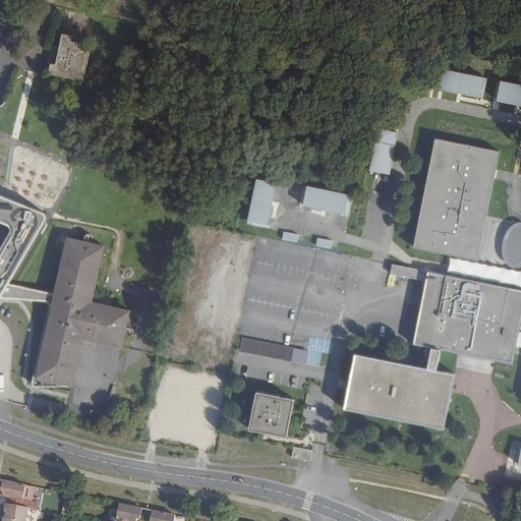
[(59,34),(57,46),(50,45),(45,74),(81,80),(88,44),(67,41),(69,36),(59,34)]
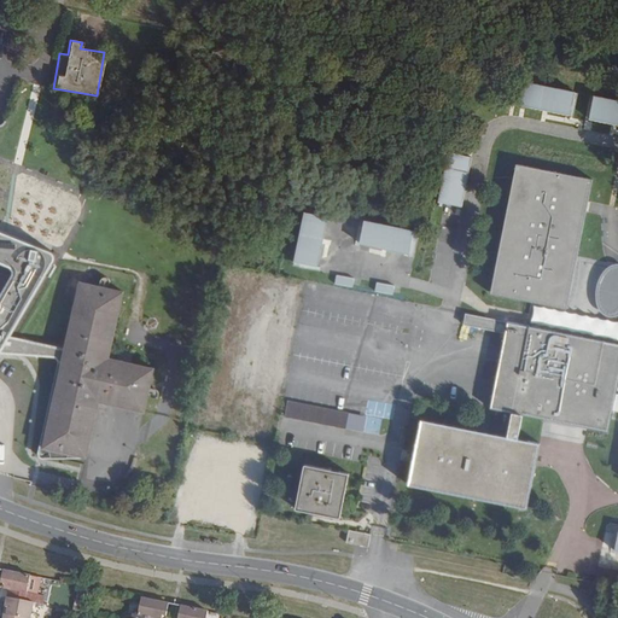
[(572,115),(577,92),(528,81),(523,105),(572,115)]
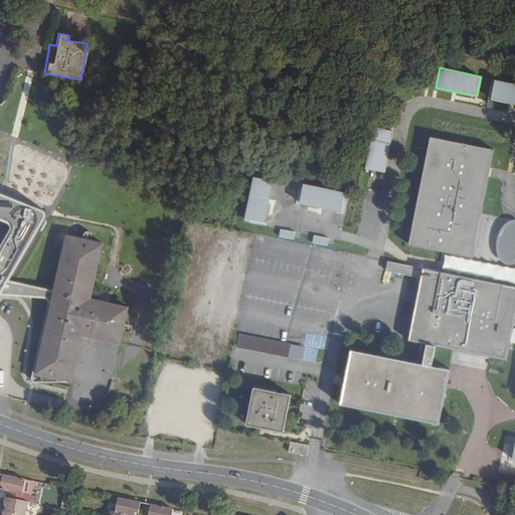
[(514,103),(514,82),(496,79),(492,99),(514,103)]
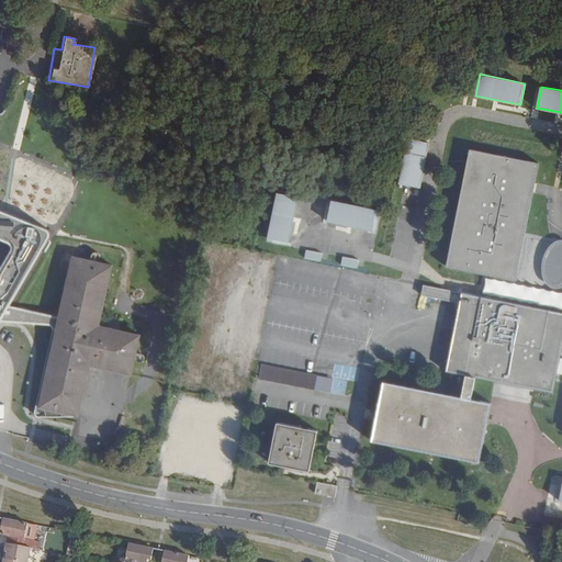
[(429,143),(408,139),(400,184),(420,189),(429,143)]
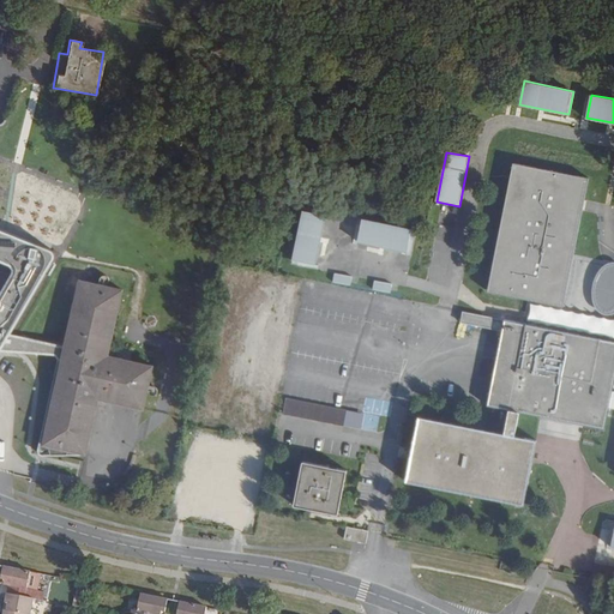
[(513,163),(488,292),(541,301),(565,306),(584,206),(589,178),(513,163)]
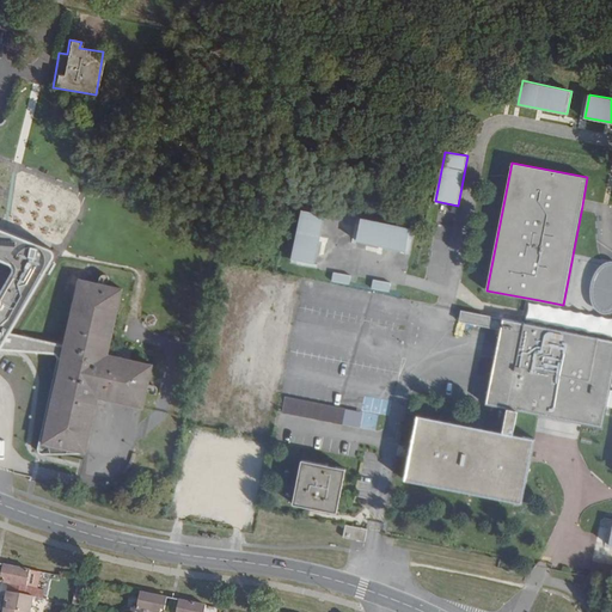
[(314,263),(325,214),(301,209),(292,258),(314,263)]
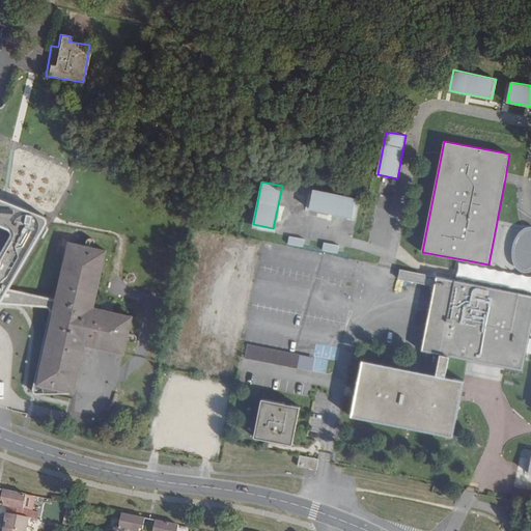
[(353,218),(357,198),(313,189),(309,208),(353,218)]
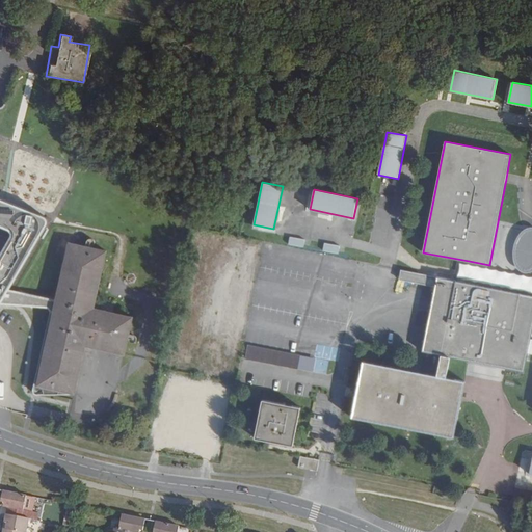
[(52,338),(49,337),(38,384),(75,393),(86,346),(125,354),(133,319),(94,310),(106,253),(70,244),(57,302),(7,291),(26,259),(45,228),(47,224),(48,222),(48,221),(47,219),(46,218),(43,217),(23,209),(0,200),(0,303),(58,309),(52,338)]
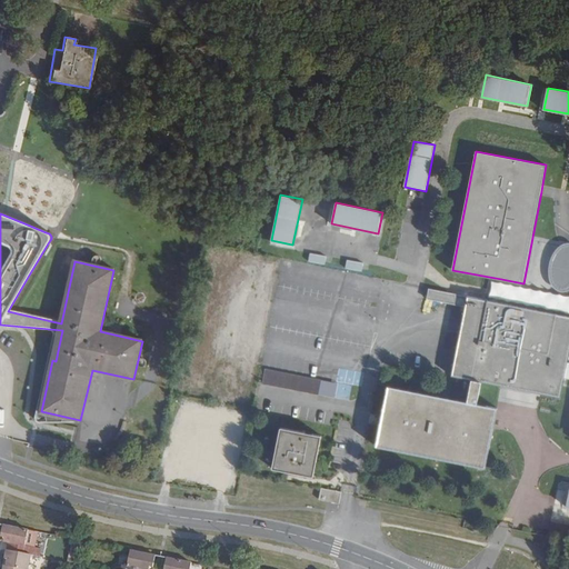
[(560,287),(562,288),(566,288),(568,287),(568,286),(568,250),(566,251),(563,251),(561,253),(559,256),(557,259),(556,261),(553,267),(553,268),(553,271),(553,275),(555,279),(556,282),(558,285),(560,287)]
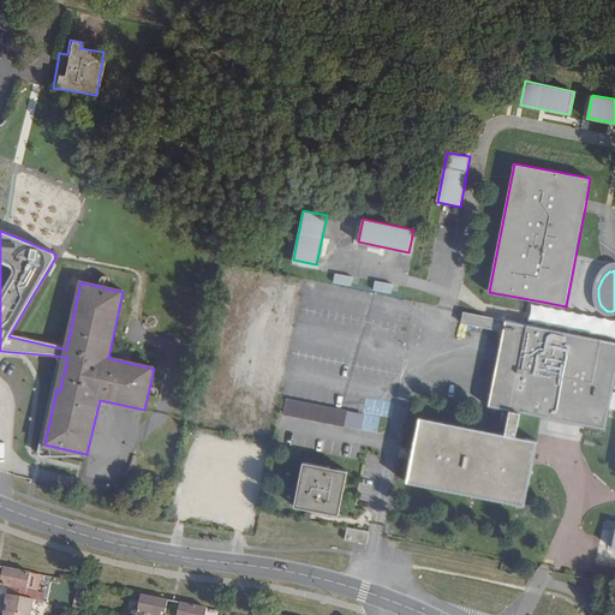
[(353,276),(335,273),(333,281),(351,285),(353,276)]
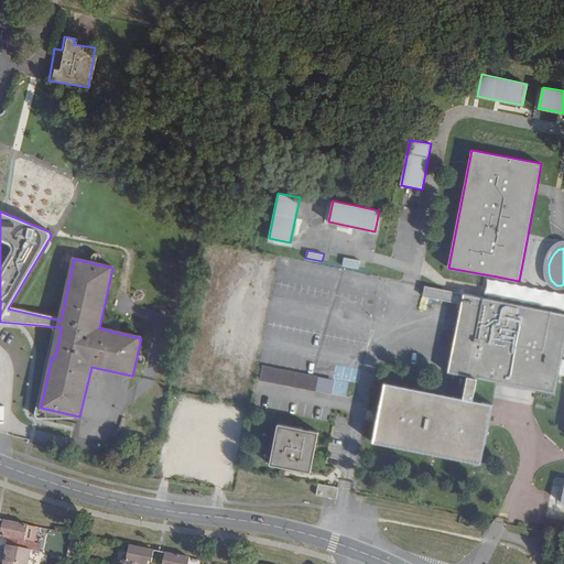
[(360,260),(344,257),(343,266),(358,269),(360,260)]
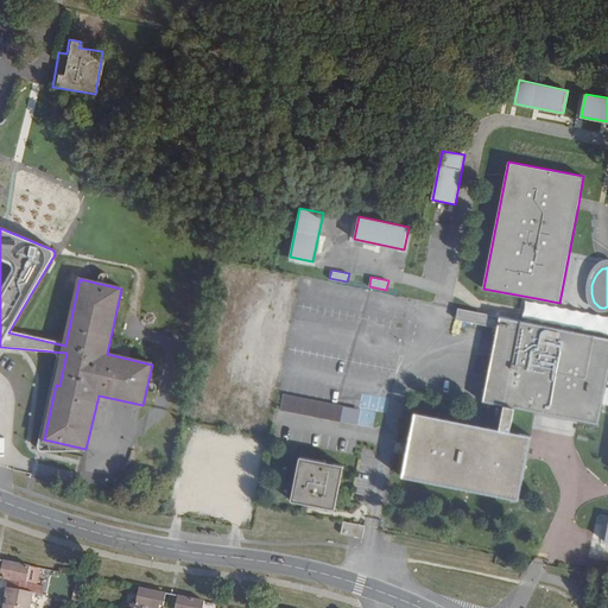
[(496,328),(482,403),(505,407),(500,430),(511,431),(514,409),(545,415),(565,418),(599,425),(603,403),(607,403),(607,381),(607,379),(607,339),(589,335),(568,331),(525,323),(458,309),(456,320),(496,328)]
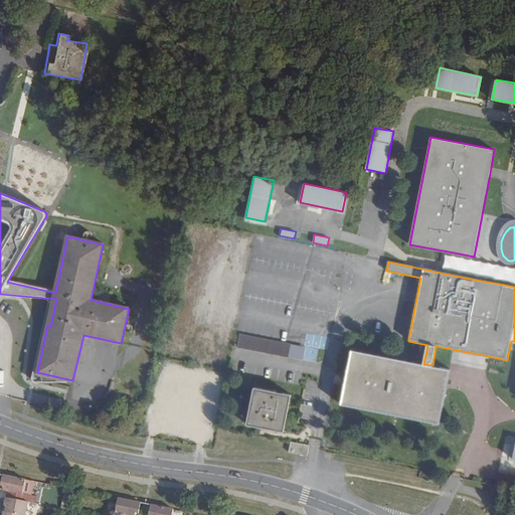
[(291,344),(239,334),(236,347),(288,357),(291,344)]
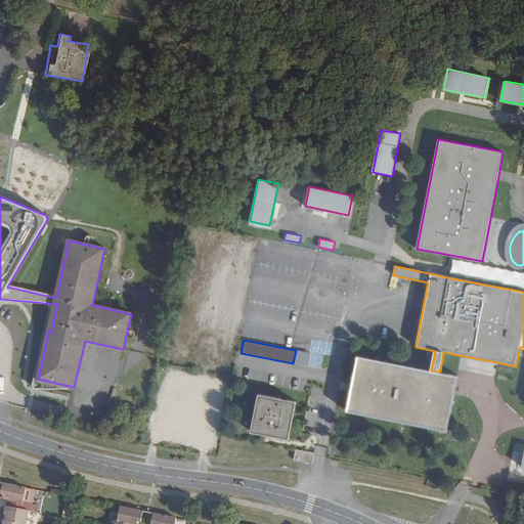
[(431,370),(357,356),(352,387),(347,410),(447,430),(455,389),(457,376),(440,372),(431,370)]
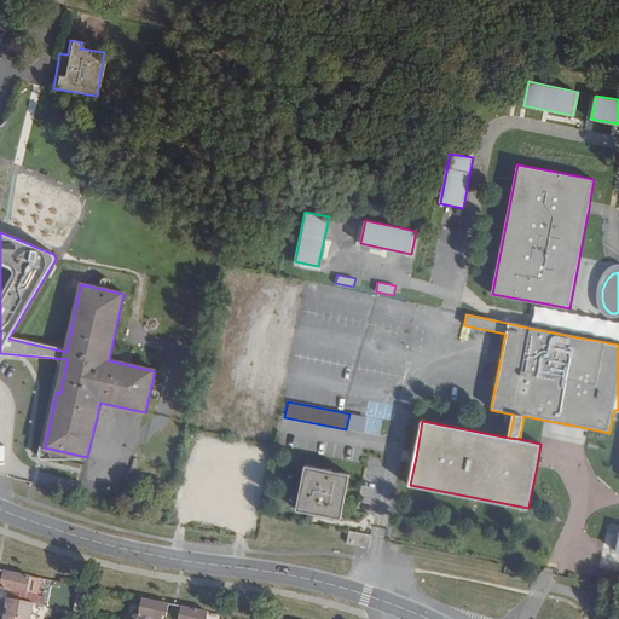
[(342,516),(351,473),(306,464),(298,508),(342,516)]
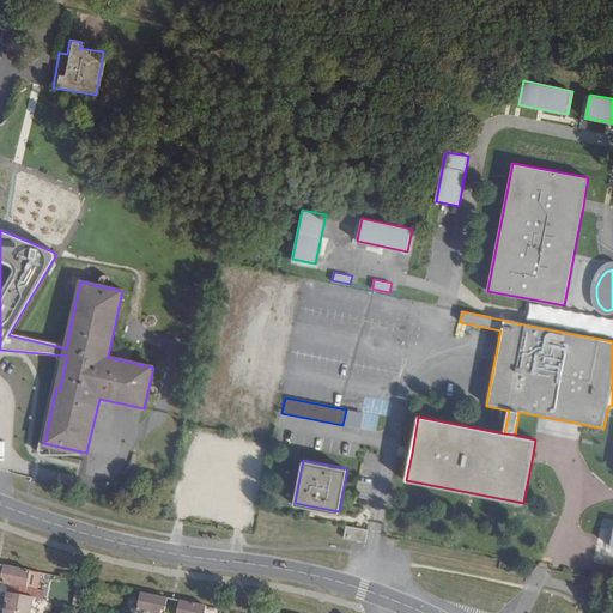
[(365,542),(368,530),(346,526),(344,539),(365,542)]
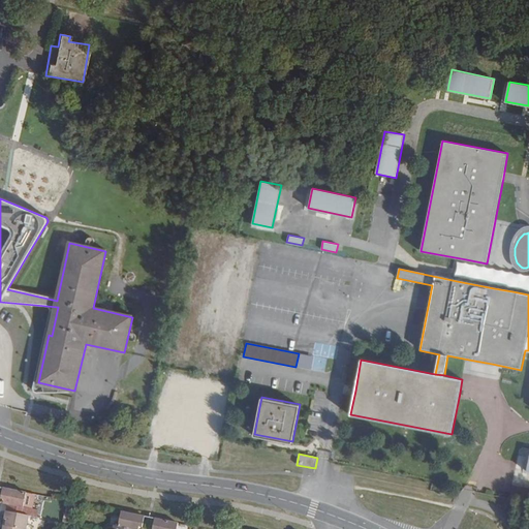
[(34,495),(25,493),(2,488),(0,497),(0,498),(3,499),(2,504),(6,505),(11,506),(10,512),(26,516),(29,517),(36,518),(38,510),(31,509),(34,495)]
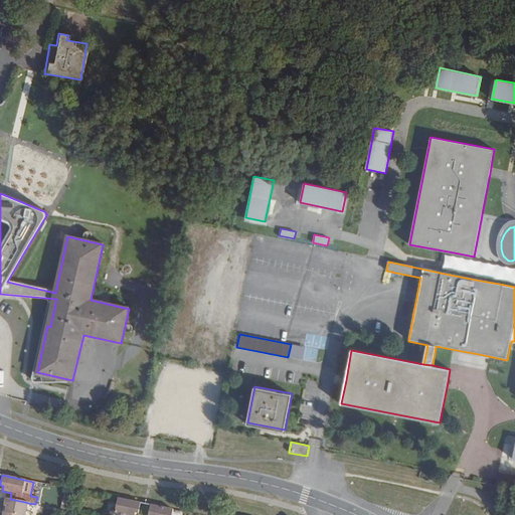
[(25,514),(28,503),(25,502),(10,499),(5,498),(4,506),(7,507),(6,514),(8,514),(7,514),(25,514)]
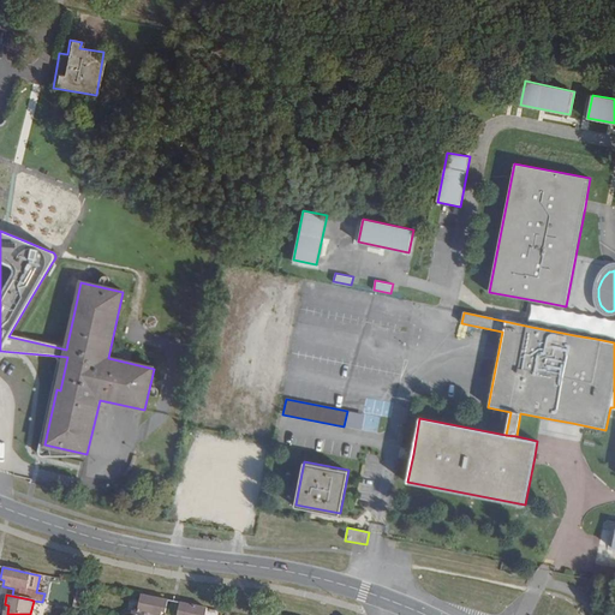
[(132,611),(131,614),(160,614),(161,613),(165,613),(167,601),(141,595),(137,613),(132,611)]
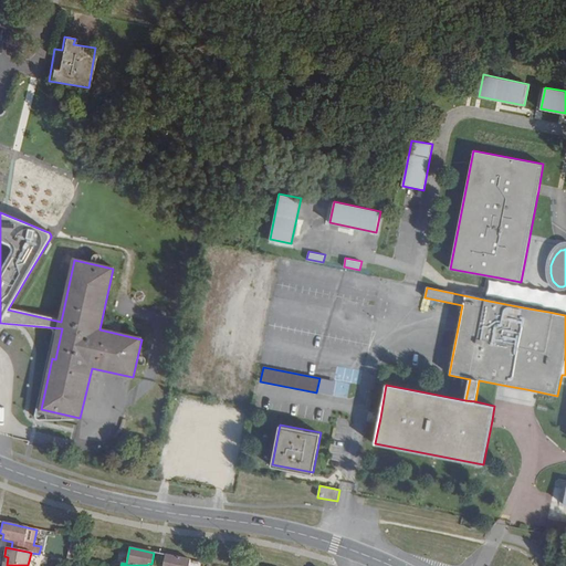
[(188,565),(190,561),(165,555),(163,565),(188,565)]
